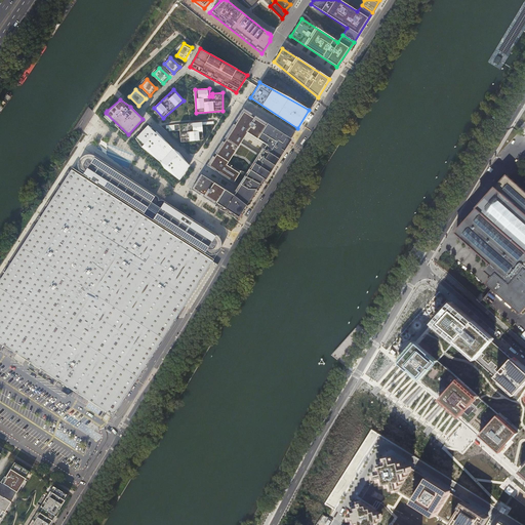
[(290,138),(289,137),(251,114),(243,109),(208,162),(240,184),(236,191),(202,171),(191,190),(238,219),(290,138)]
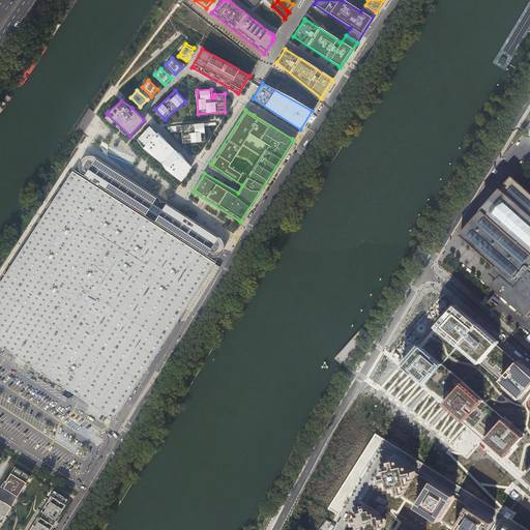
[(206,141),(205,123),(176,125),(177,131),(182,131),(182,139),(192,139),(192,142),(206,141)]
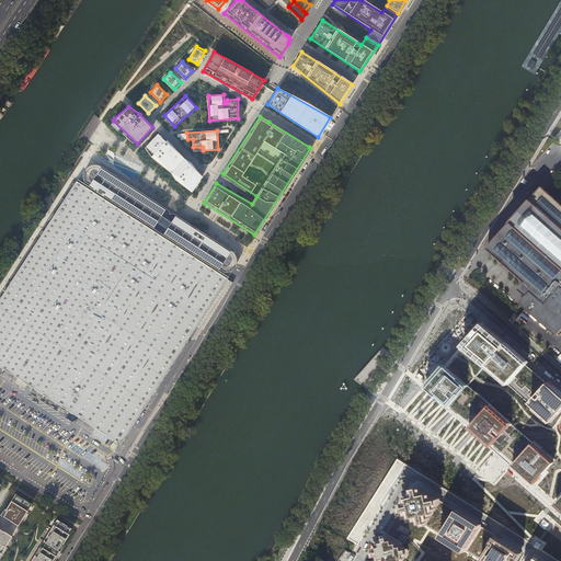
[(190,194),(202,176),(198,170),(158,133),(142,149),(190,194)]
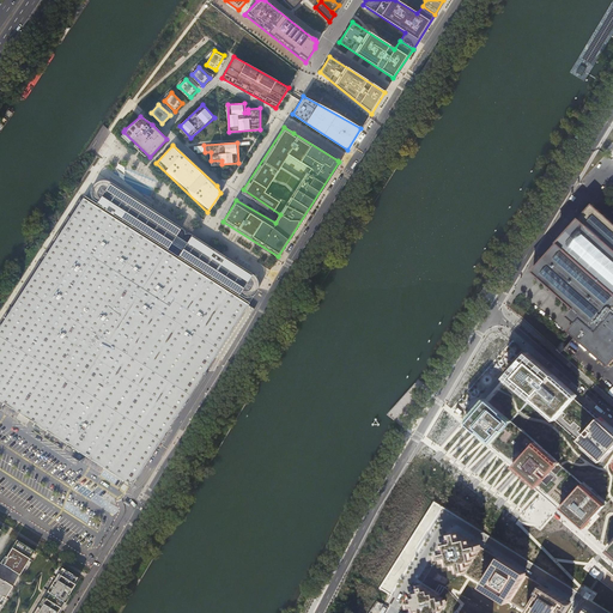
[(91,202),(95,207),(237,299),(241,299),(246,299),(250,298),(255,295),(258,290),(258,284),(256,279),(254,277),(253,274),(111,182),(105,181),(99,181),(95,183),(91,188),(89,193),(89,198),(91,202)]
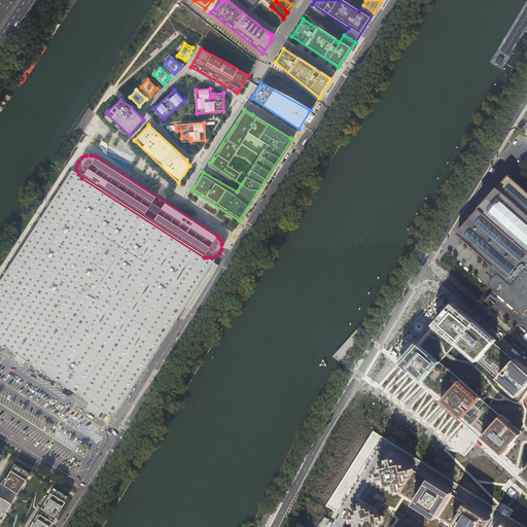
[(134,214),(68,172),(48,203),(44,208),(36,222),(29,233),(23,242),(16,252),(6,268),(0,278),(0,345),(16,356),(21,358),(25,361),(44,374),(64,386),(78,394),(82,397),(90,401),(113,417),(114,417),(120,409),(126,399),(132,390),(136,384),(139,379),(142,374),(150,361),(157,350),(165,338),(169,331),(174,323),(181,312),(188,302),(202,281),(208,271),(211,266),(213,264),(188,248),(185,246),(175,241),(166,235),(159,231),(138,216),(134,214)]
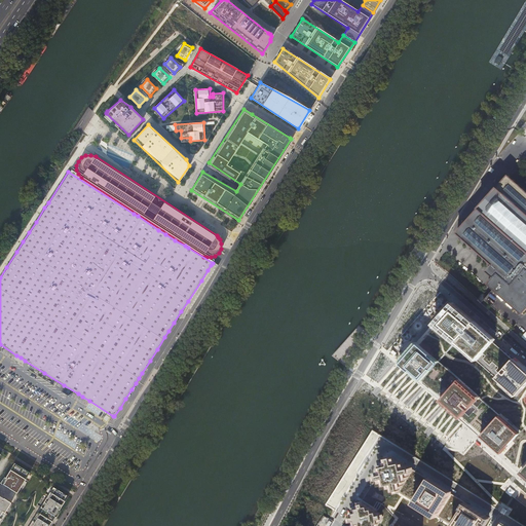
[(525,190),(509,175),(457,232),(493,265),(488,271),(494,276),(488,284),(495,290),(484,302),(511,326),(522,313),(525,309),(525,190)]
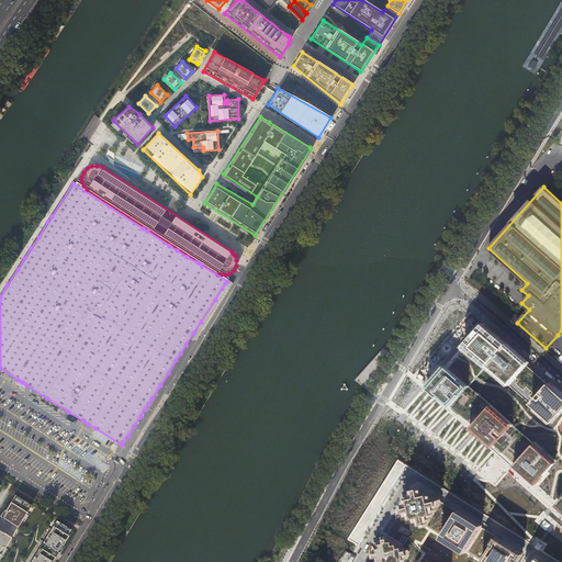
[(449,308),(449,318),(468,318),(468,308),(461,308),(449,308)]
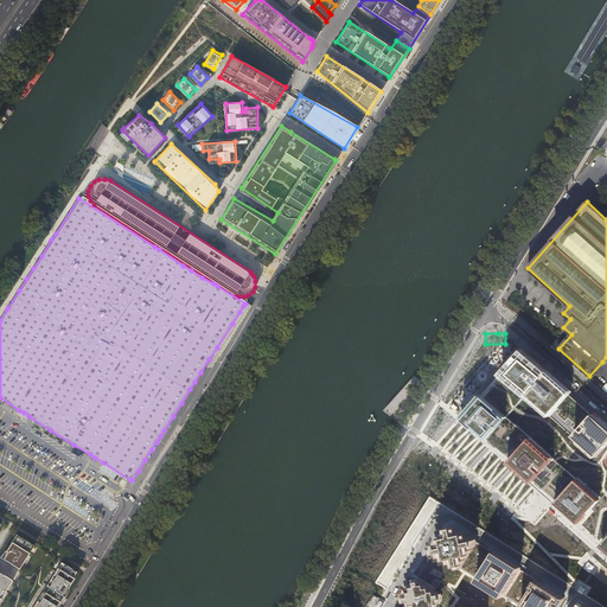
[(606,467),(606,426),(595,415),(569,393),(523,352),(503,375),(483,397),(462,420),(486,441),(508,459),(534,481),(557,503),(579,523),(599,500),(576,480),(553,460),(528,438),(506,417),(525,396),(549,416),(574,439),(596,459),(606,467)]
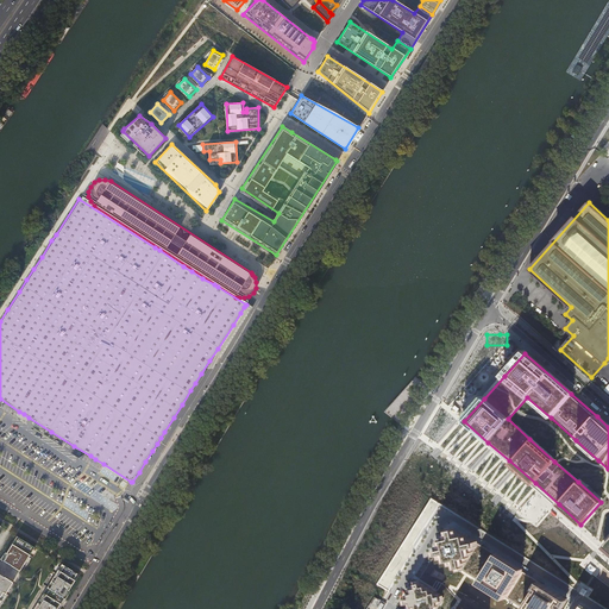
[(82,494),(111,507),(114,501),(86,487),(82,494)]
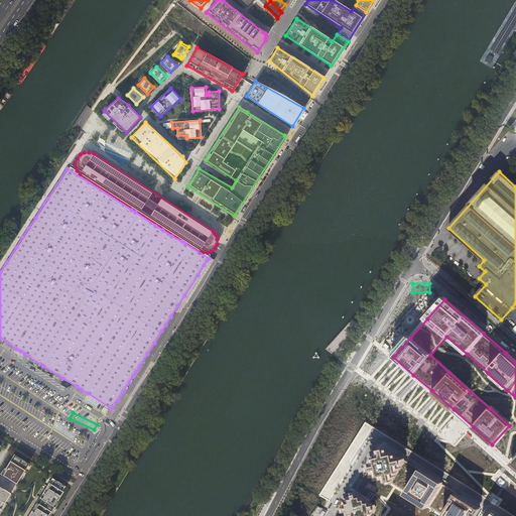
[(329,459),(333,461),(339,448),(335,446),(334,441),(326,441),(323,448),(318,446),(316,448),(311,448),(315,450),(319,450),(319,454),(318,454),(318,457),(315,457),(316,463),(315,464),(316,470),(317,467),(317,463),(320,463),(324,457),(325,465),(328,459),(329,459)]
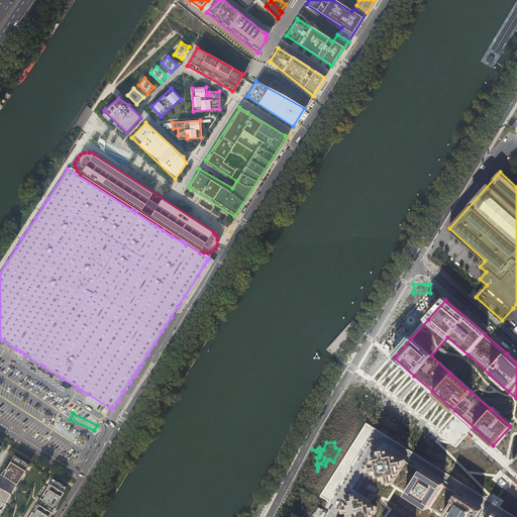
[(475,516),(481,508),(386,448),(382,449),(371,467),(372,472),(444,516),(475,516)]
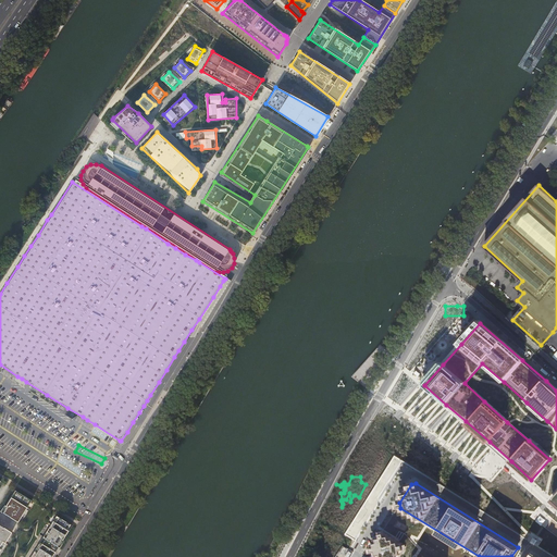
[(32,500),(15,491),(7,506),(8,507),(5,510),(10,512),(8,516),(19,522),(27,507),(25,506),(28,499),(32,500)]
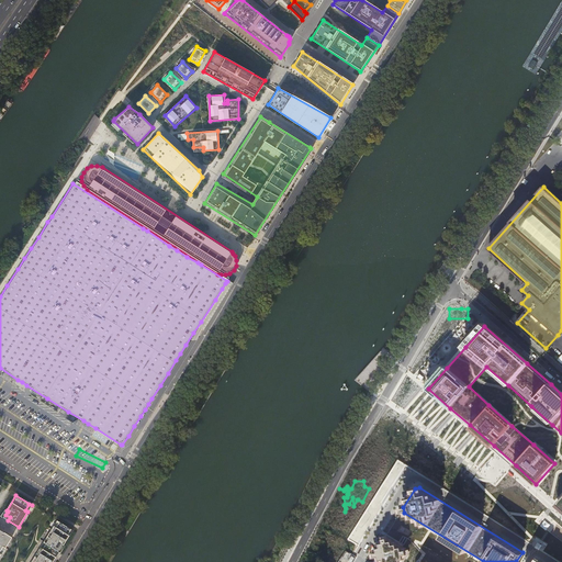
[(44,541),(58,550),(63,543),(64,544),(69,535),(68,534),(71,529),(57,520),(56,520),(59,523),(56,527),(54,526),(44,541)]
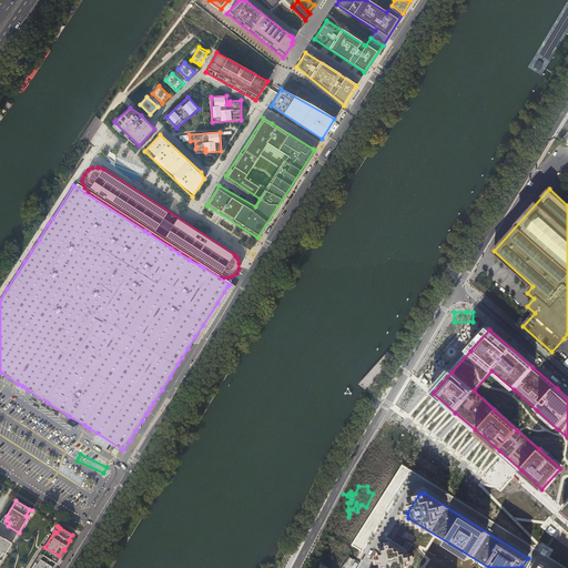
[(414,545),(426,551),(434,536),(422,530),(414,545)]
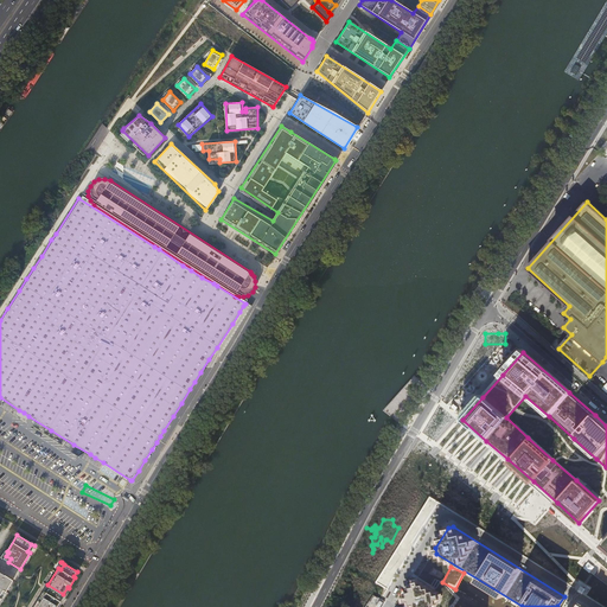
[(0,600),(1,599),(0,596),(0,594),(4,590),(6,592),(13,580),(1,573),(0,575),(0,600)]
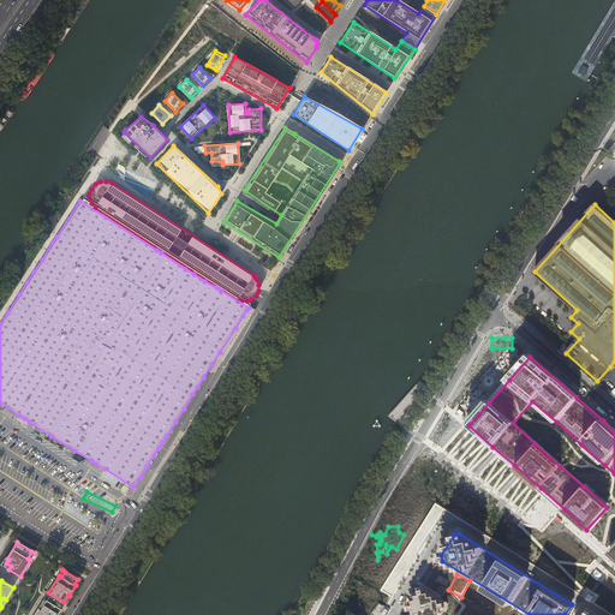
[(441,614),(448,604),(425,589),(421,590),(411,605),(411,610),(418,614),(441,614)]
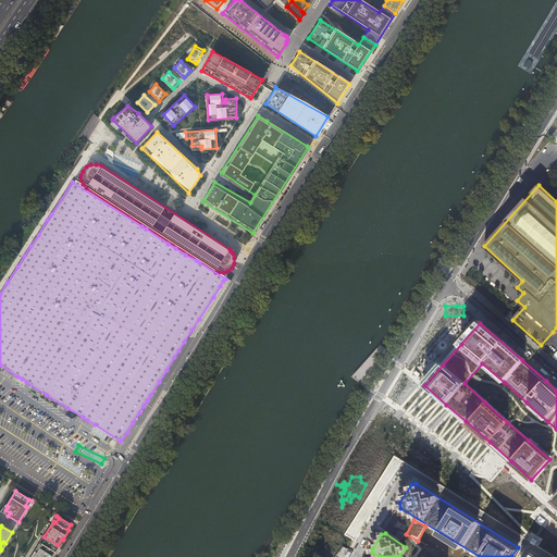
[(40,542),(31,556),(52,556),(53,556),(51,555),(54,551),(40,542)]
